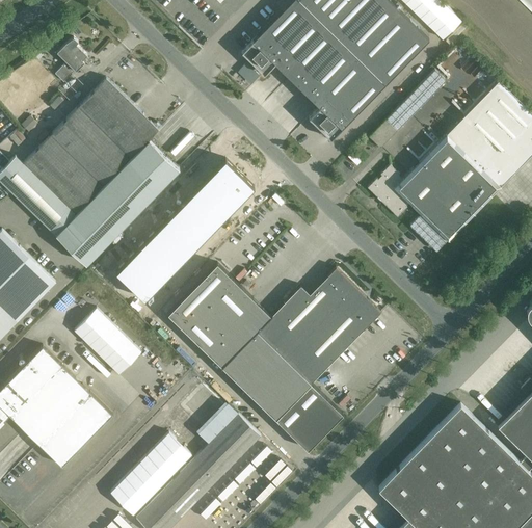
[(330,141),(331,141),(429,42),(387,0),(294,0),(242,55),(264,76),(275,66),(320,109),(309,120),(330,141)]
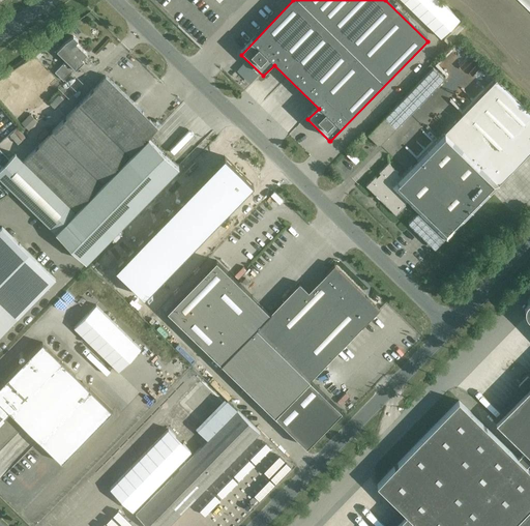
[(436,0),(398,0),(441,41),(459,23),(436,0)]
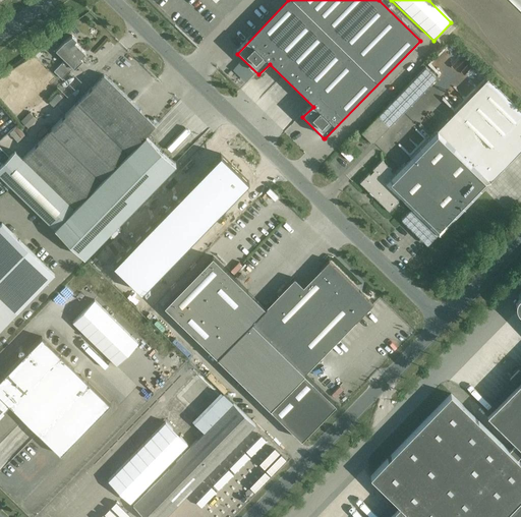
[(427,51),(435,43),(429,38),(422,46),(427,51)]
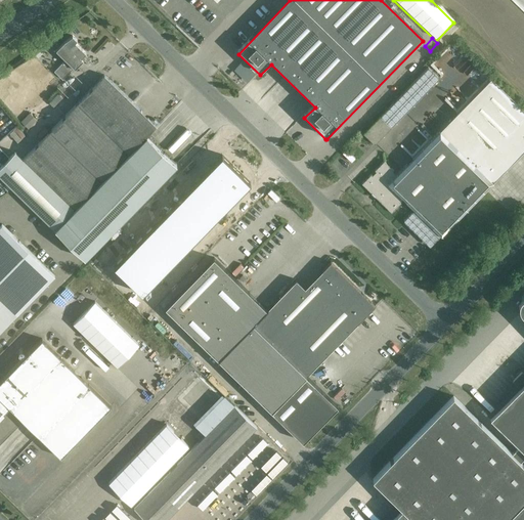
[(75,46),(77,44),(73,39),(64,45),(56,54),(66,63),(54,75),(62,84),(79,68),(78,66),(86,57),(75,46)]
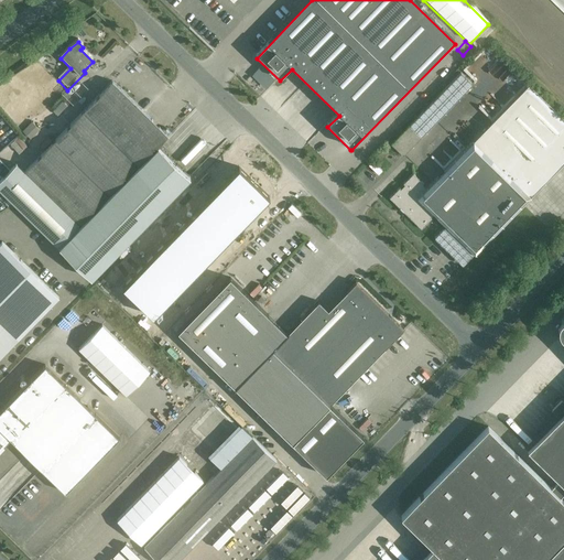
[(295,83),(285,90),(290,96),(300,88),(295,83)]
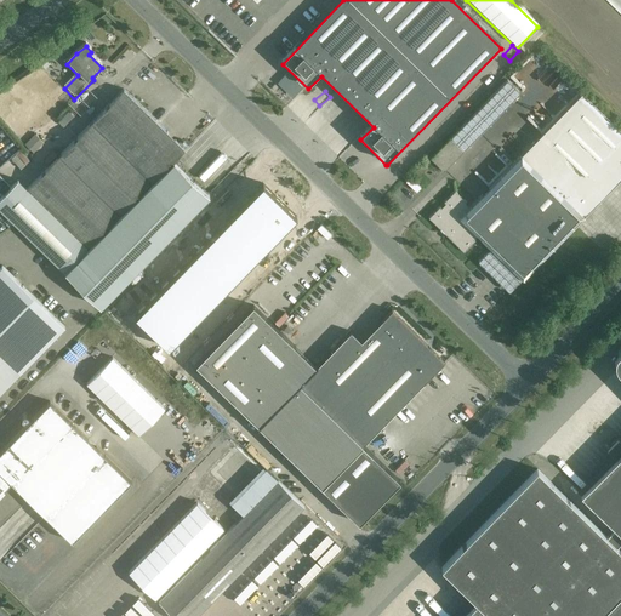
[(0,203),(0,212),(1,215),(101,311),(210,199),(174,165),(184,153),(124,93),(27,193),(18,184),(0,203)]
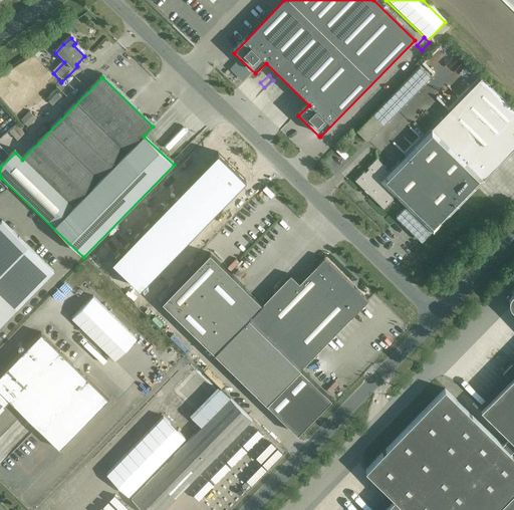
[(433,235),(484,183),(513,151),(513,108),(481,78),(432,132),(389,175),(386,172),(387,171),(376,162),(367,171),(368,172),(365,176),(364,175),(354,184),(364,193),(365,192),(368,195),(367,197),(384,213),(394,203),(393,202),(396,199),(407,209),(433,234),(433,235)]
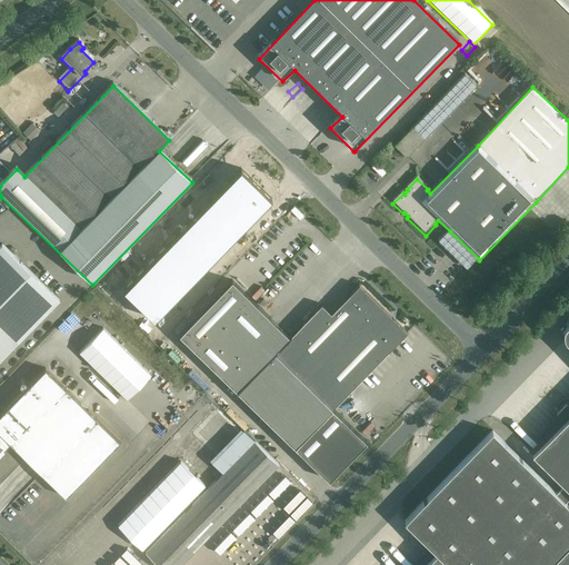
[(63,106),(53,116),(58,120),(68,110),(63,106)]
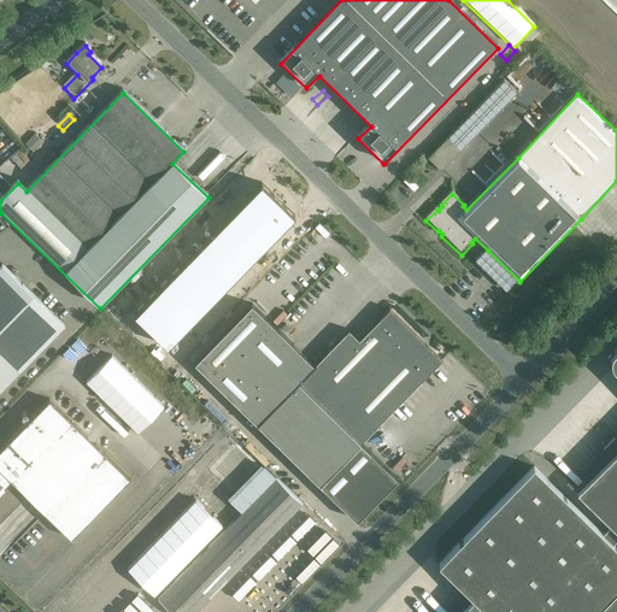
[(456,133),(428,162),(441,174),(469,146),(456,133)]
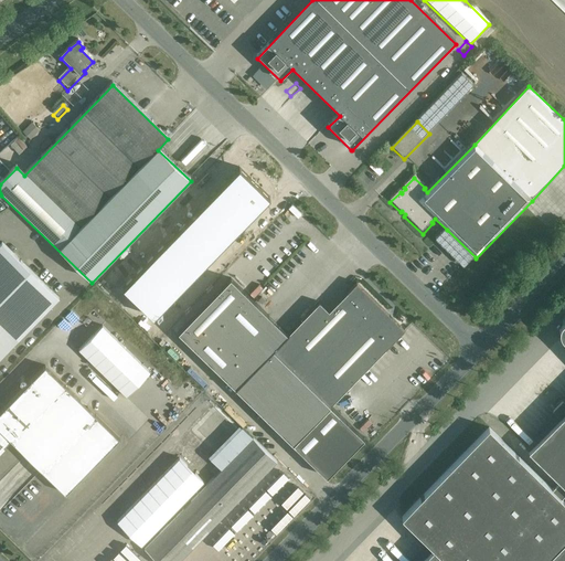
[(32,126),(23,136),(31,144),(41,134),(32,126)]
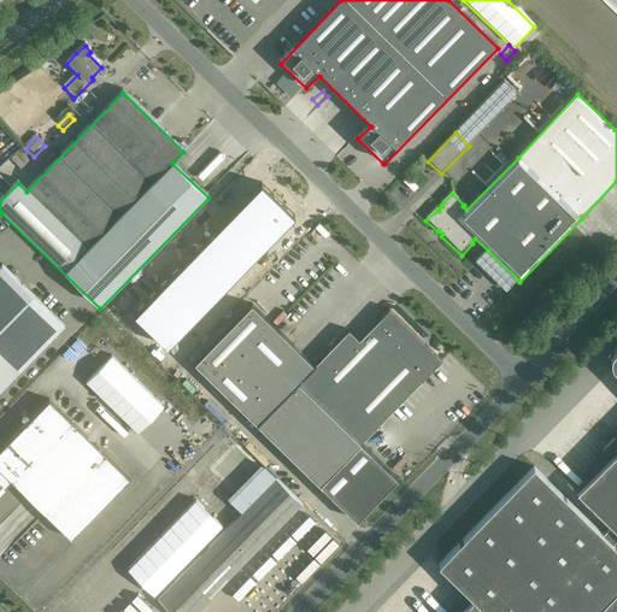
[(421,166),(410,177),(415,181),(424,171),(421,166)]
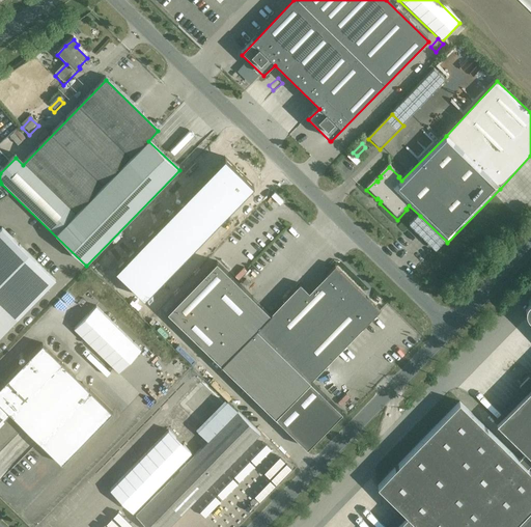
[(360,165),(351,156),(346,160),(356,169),(360,165)]
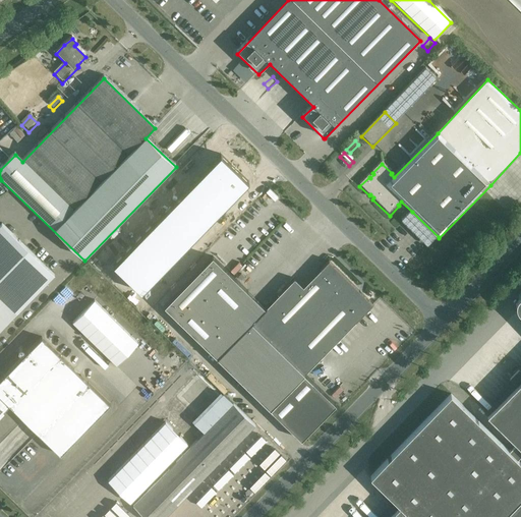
[(221,158),(211,168),(225,182),(235,172),(221,158)]
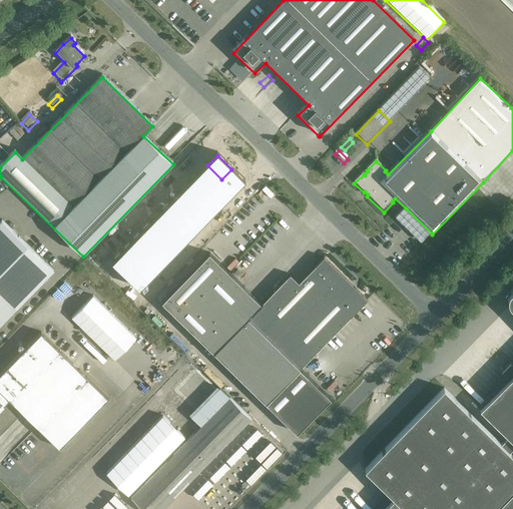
[(207,165),(198,175),(211,189),(221,179),(207,165)]
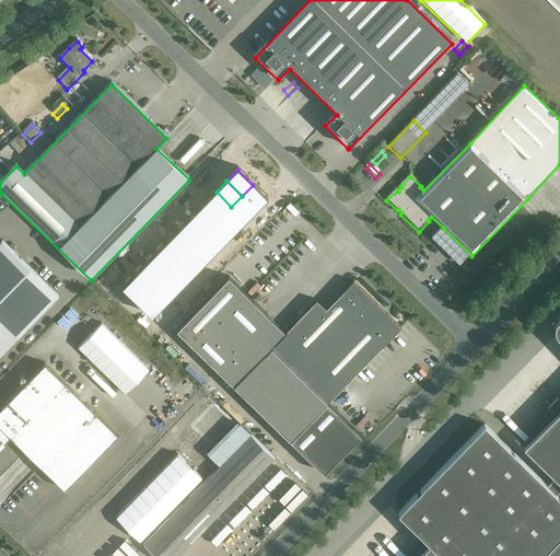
[(253,185),(242,196),(257,211),(268,200),(253,185)]
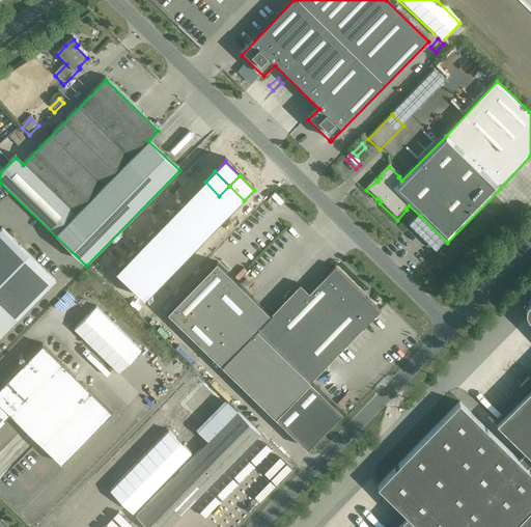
[(205,182),(195,192),(210,205),(219,196),(205,182)]
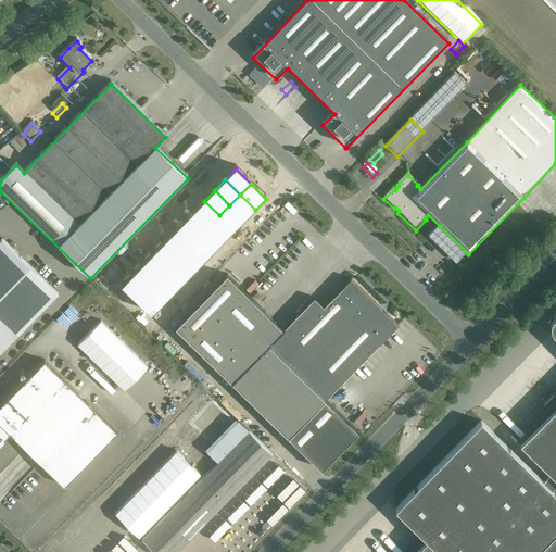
[(240,195),(229,205),(245,220),(255,210),(240,195)]
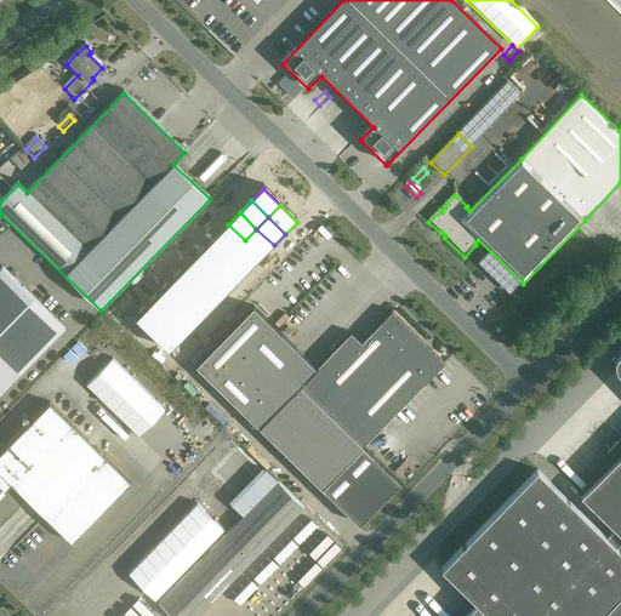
[(228,224),(216,237),(233,252),(245,240),(228,224)]
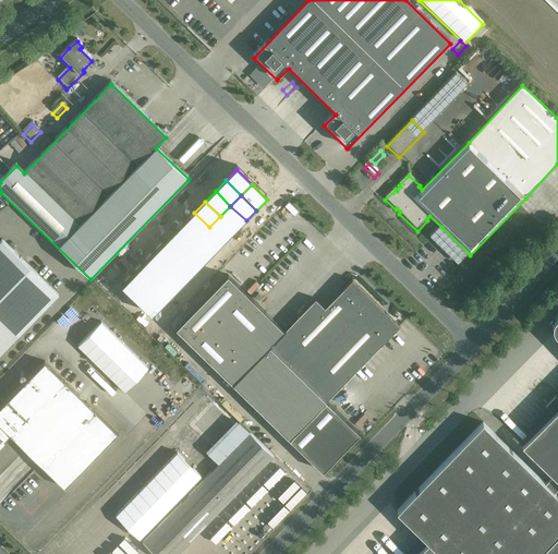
[(230,206),(220,216),(235,231),(246,220),(230,206)]
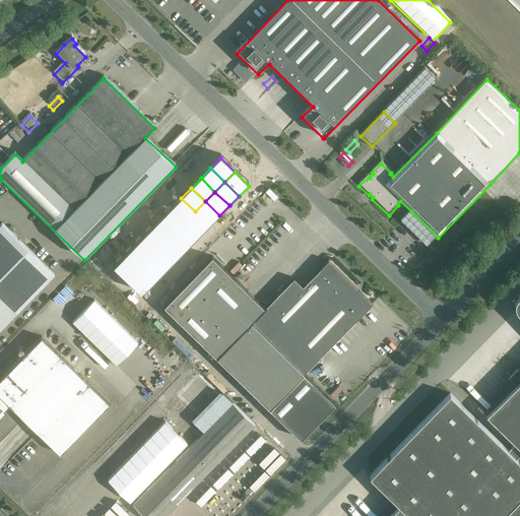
[(181,198),(172,208),(186,221),(195,211),(181,198)]
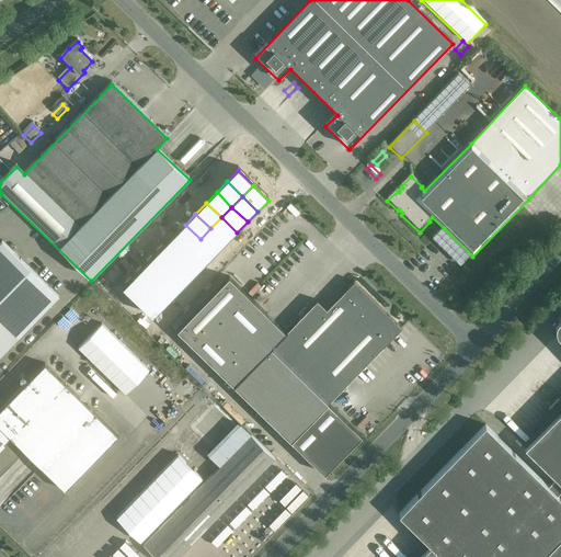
[(221,217),(210,228),(226,243),(237,232),(221,217)]
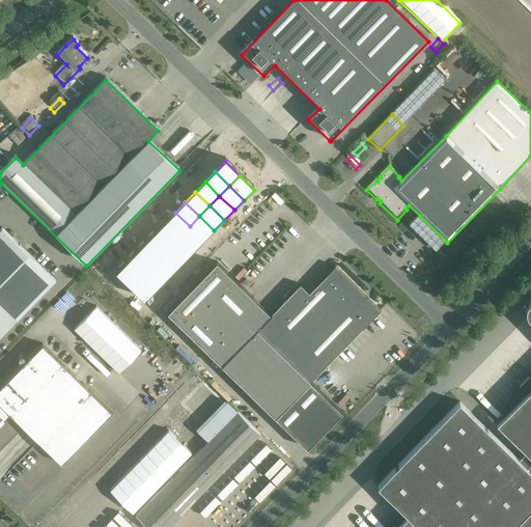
[(175,213),(165,223),(179,237),(190,226),(175,213)]
